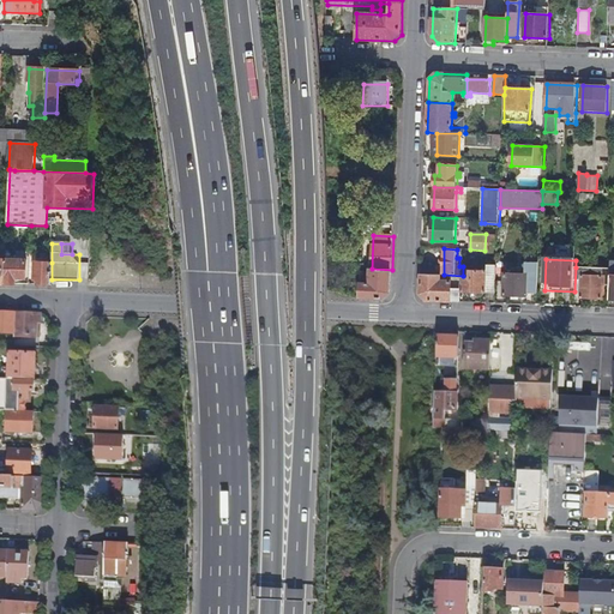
[(6,260),(5,283),(16,284),(16,278),(28,278),(28,262),(6,260)]
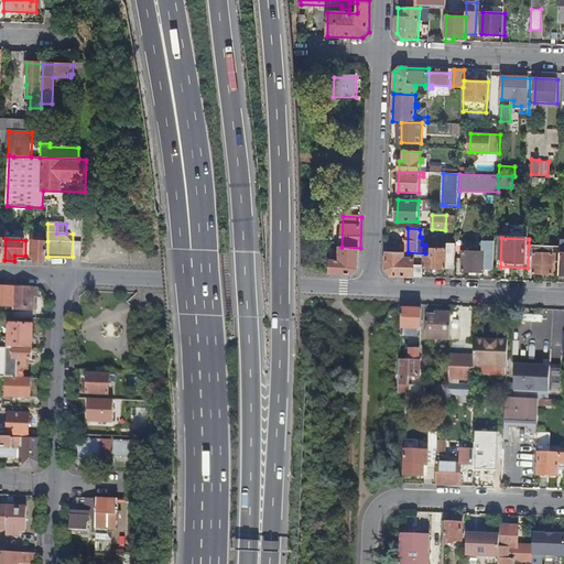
[(36,257),(36,262),(47,262),(47,257),(47,241),(33,241),(32,257),(36,257)]
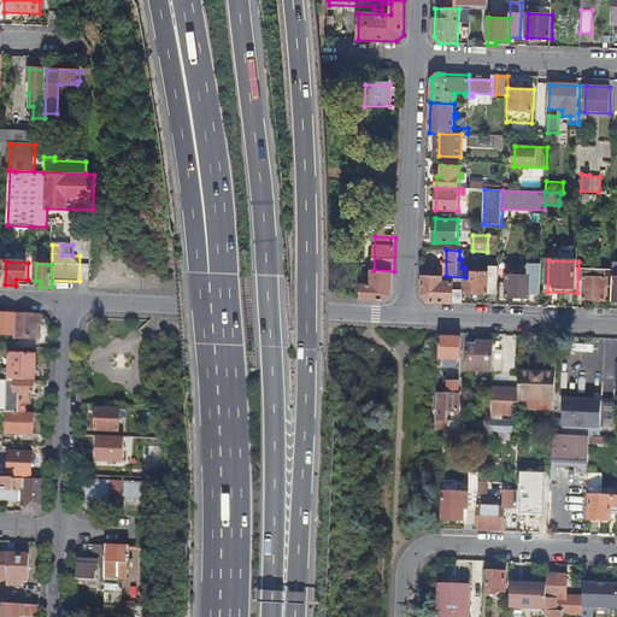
[(579,269),(577,293),(577,298),(585,299),(585,300),(609,300),(609,287),(613,287),(615,270),(579,269)]
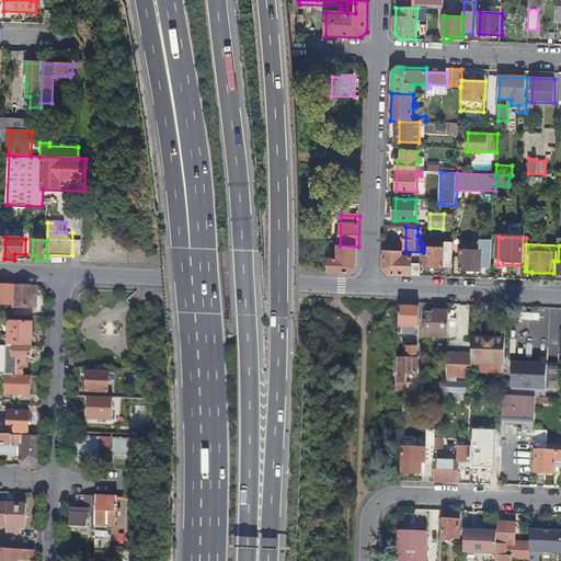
[(351,274),(357,266),(358,247),(340,245),(338,245),(338,253),(334,253),(334,256),(338,256),(338,260),(330,260),(330,273),(351,274)]
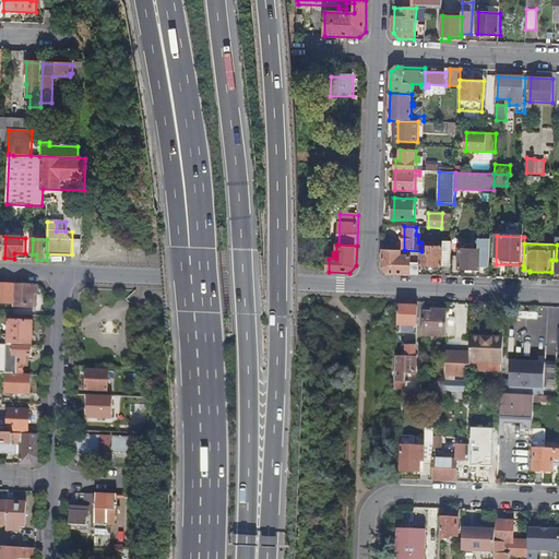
[(420,265),(443,266),(443,259),(444,247),(435,247),(435,253),(421,252),(420,263),(420,265)]
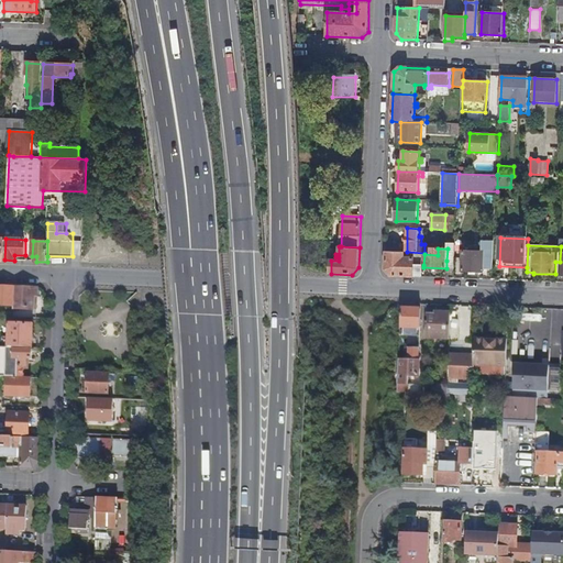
[(464,271),(484,272),(484,252),(478,252),(478,249),(467,249),(467,251),(464,251),(464,271)]
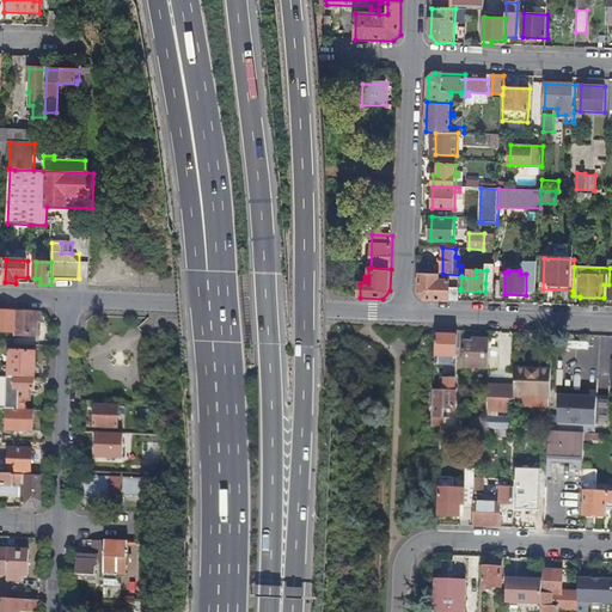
[(439,280),(440,274),(435,274),(420,273),(420,293),(426,300),(460,301),(460,291),(460,288),(451,288),(451,280),(439,280)]
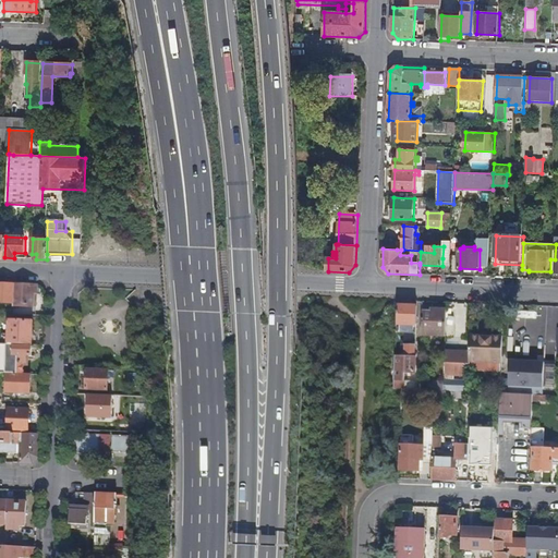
[(0,303),(14,304),(15,286),(0,284),(0,303)]
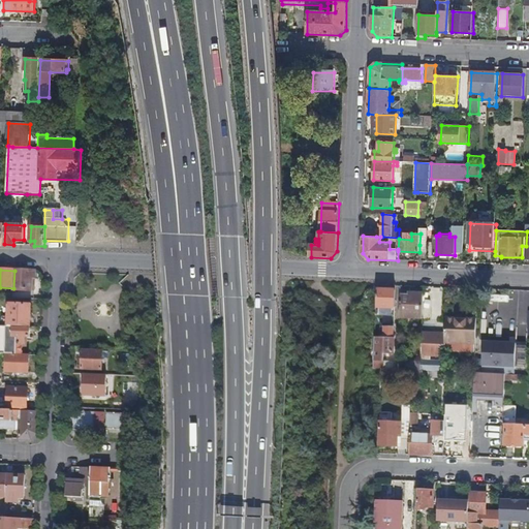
[(14,271),(13,288),(12,299),(34,300),(34,291),(31,291),(32,279),(35,279),(35,271),(14,271)]
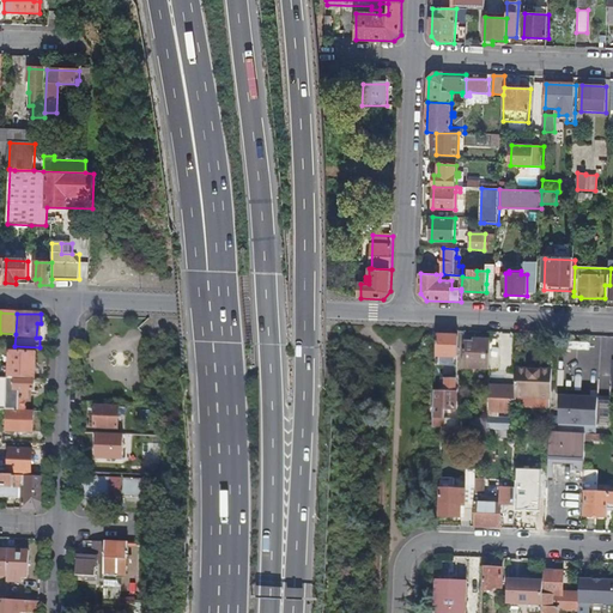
[(457,358),(459,338),(437,337),(436,365),(443,365),(444,357),(457,358)]
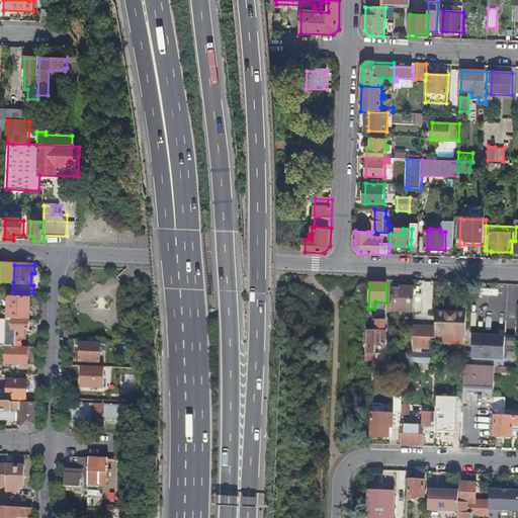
[(405,288),(404,291),(393,290),(392,312),(414,313),(414,288),(405,288)]
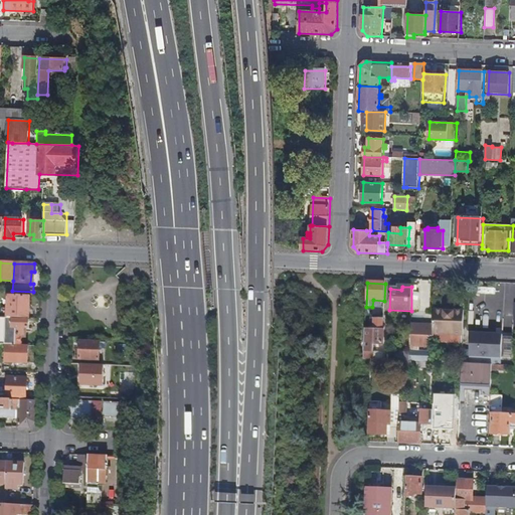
[(8,318),(12,319),(29,319),(30,298),(9,297),(8,310),(8,318)]
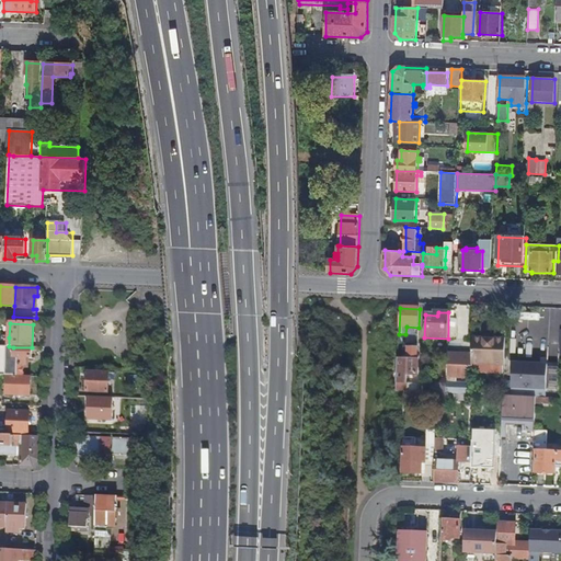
[(506,340),(494,339),(494,341),(484,341),(484,339),(472,339),(472,354),(472,366),(505,367),(506,340)]
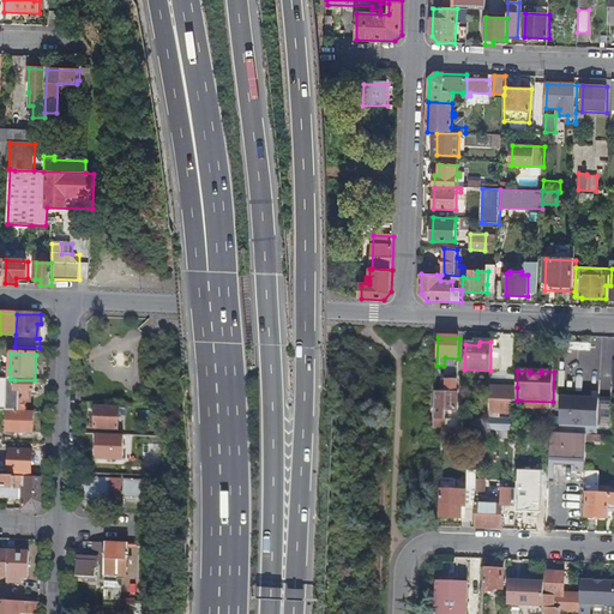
[(445,393),(446,393),(457,393),(458,377),(446,377),(445,393)]
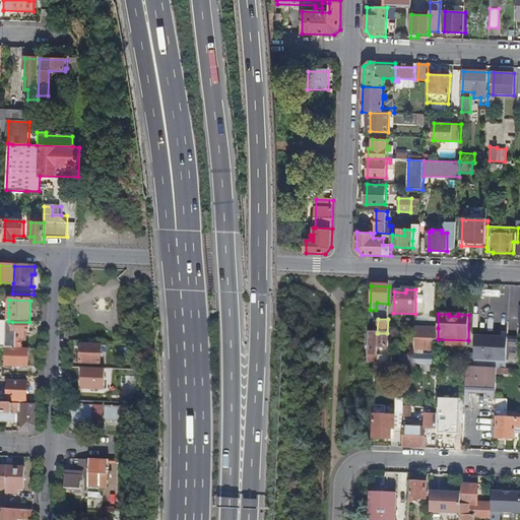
[(12,323),(12,322),(8,321),(3,321),(4,329),(4,337),(3,340),(1,348),(22,349),(22,339),(24,339),(25,332),(29,332),(29,323),(12,323)]
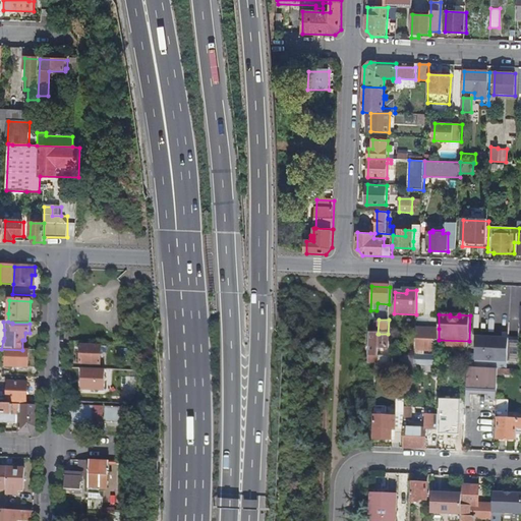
[(432,340),(438,340),(439,340),(439,329),(415,329),(414,350),(432,351),(432,340)]
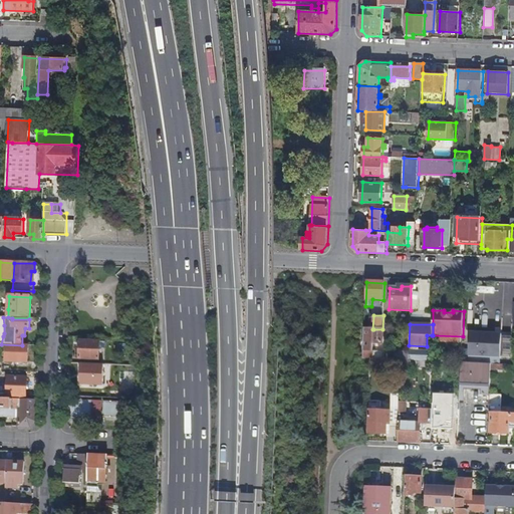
[(373,333),(364,333),(364,351),(369,351),(370,343),(382,344),(382,329),(373,329),(373,333)]
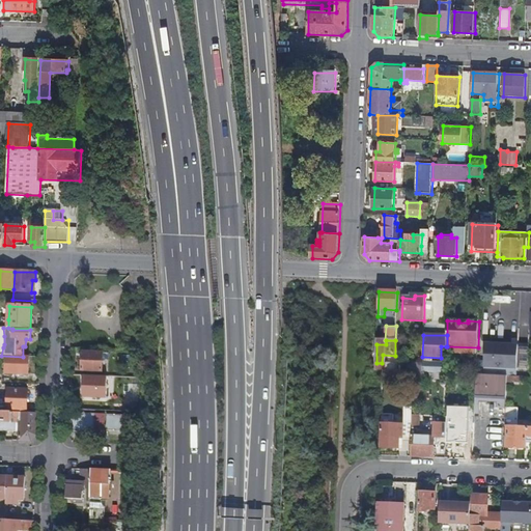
[(83,352),(83,370),(103,371),(104,353),(83,352)]
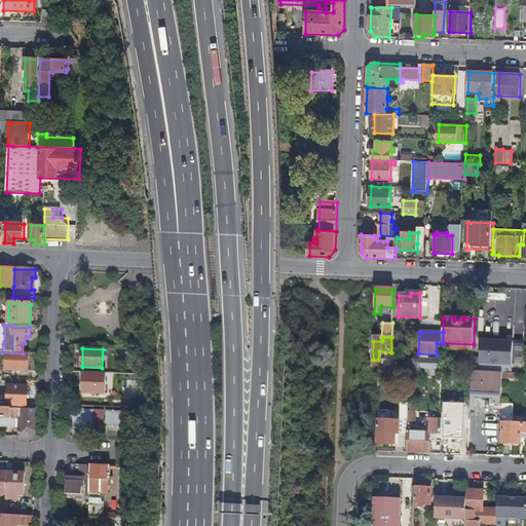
[(481,354),(480,365),(503,366),(503,365),(513,365),(513,350),(504,350),(504,357),(496,355),(496,352),(495,352),(495,349),(488,349),(487,355),(481,354)]
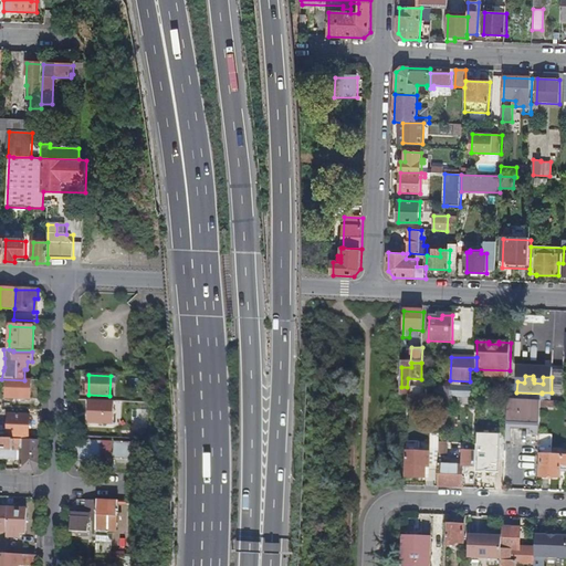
[(31,381),(8,380),(7,398),(31,399),(31,381)]
